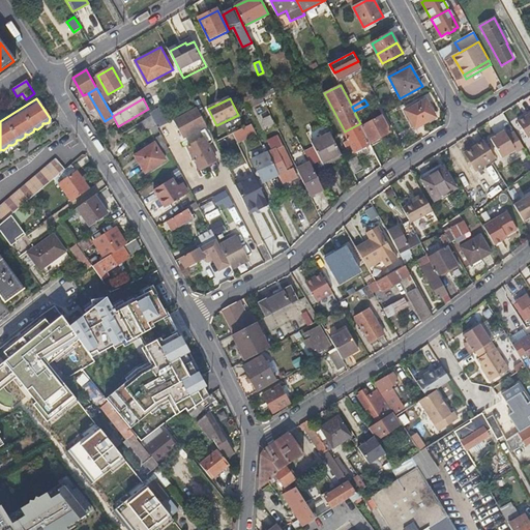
[(427,100),(406,111),(415,128),(436,118),(427,100)]
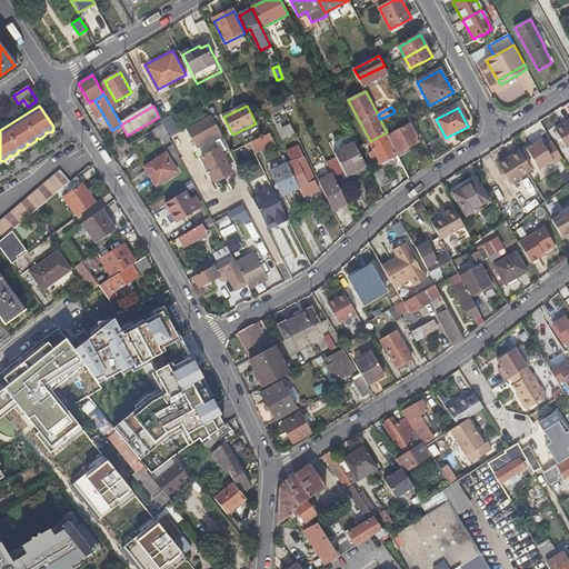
[(6,111),(0,115),(0,123),(10,117),(6,111)]
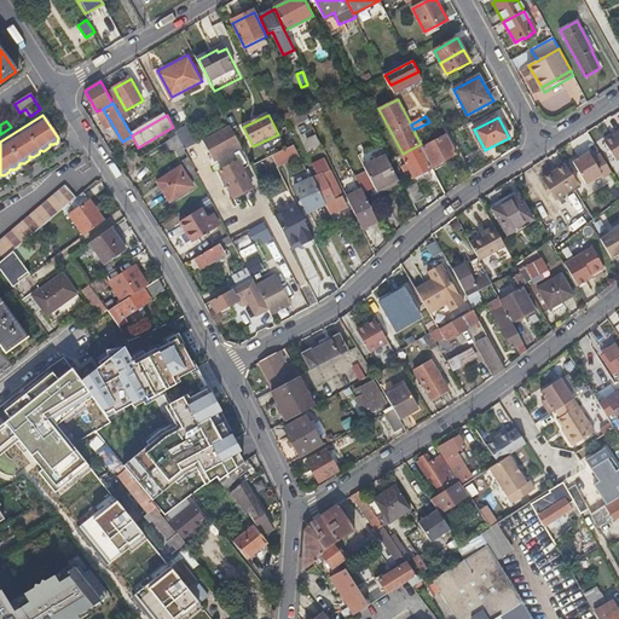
[(414,129),(416,136),(429,128),(427,123),(414,129)]
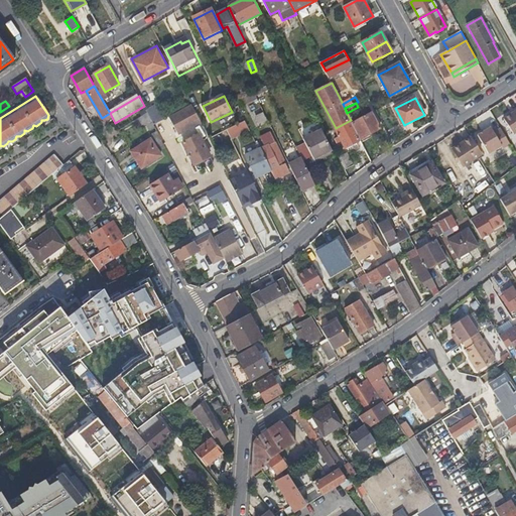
[(202,122),(192,105),(168,118),(178,135),(202,122)]
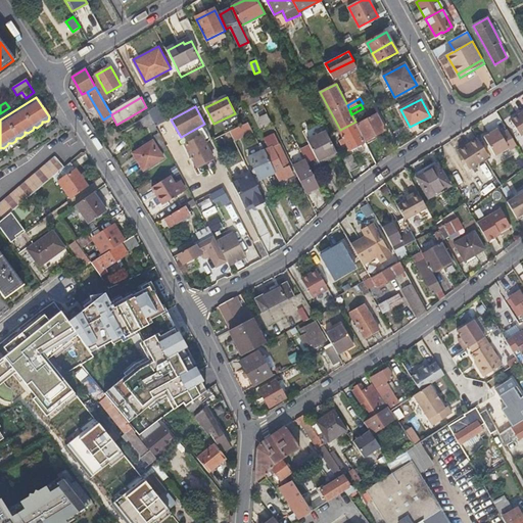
[(154,124),(156,127),(165,123),(157,107),(148,111),(150,114),(154,124)]
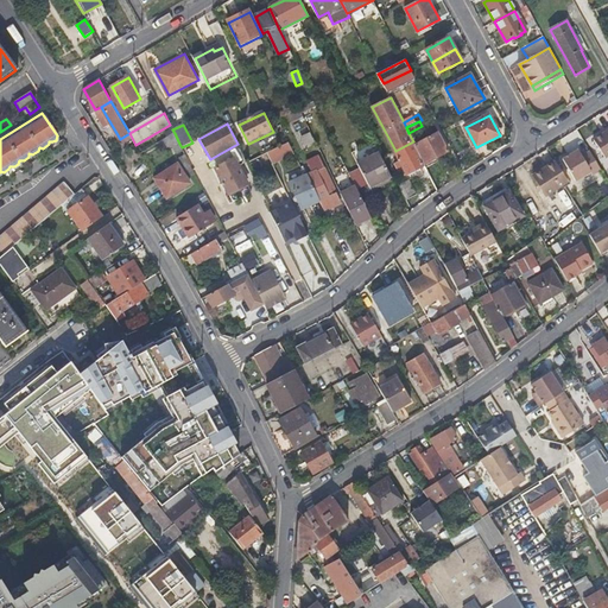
[(607,157),(607,130),(593,140),(606,159),(607,157)]
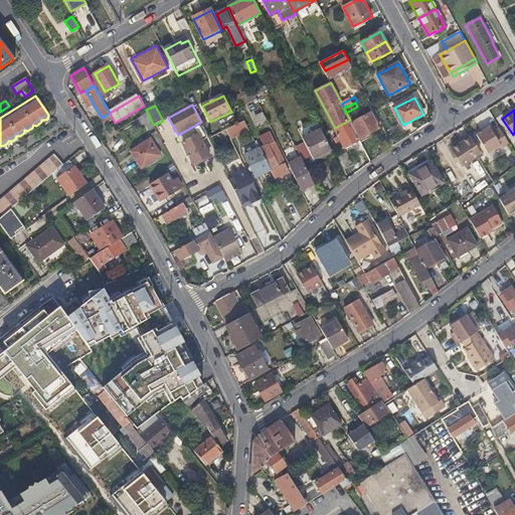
[(265,112),(255,115),(259,125),(268,121),(265,112)]
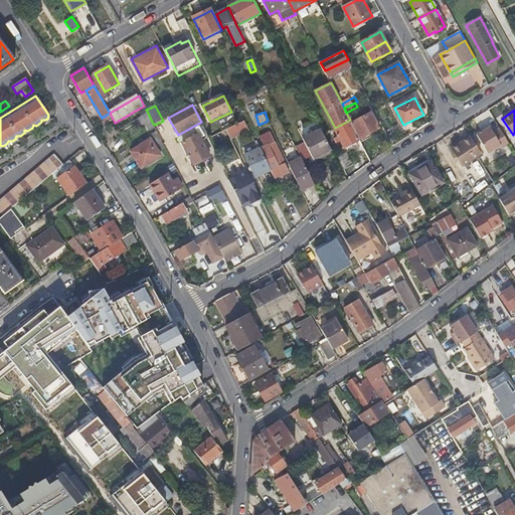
[(360,140),(362,143),(369,139),(367,135),(381,128),(372,112),(352,123),(360,140)]
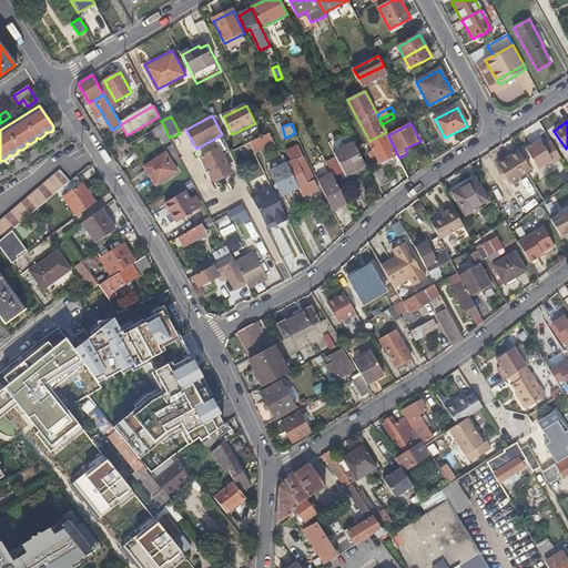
[(163,124),(148,134),(153,143),(168,134),(163,124)]
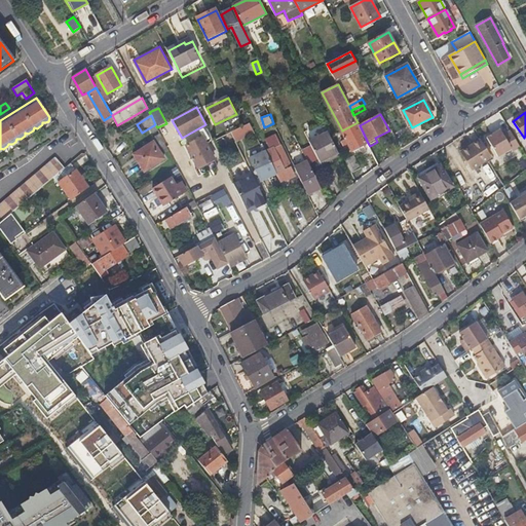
[(352,150),(368,143),(360,125),(358,122),(342,130),(352,150)]
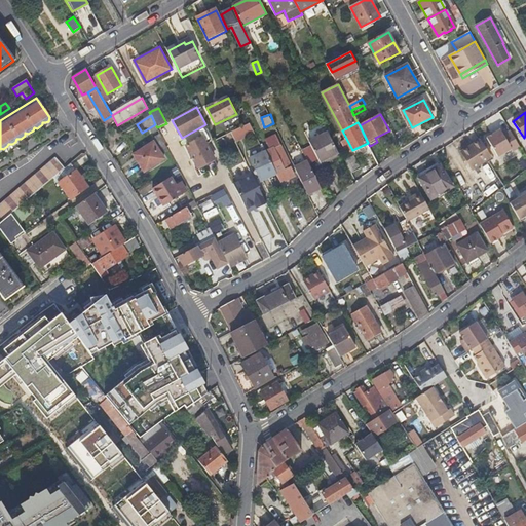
[(248,138),(243,127),(231,134),(236,143),(248,138)]
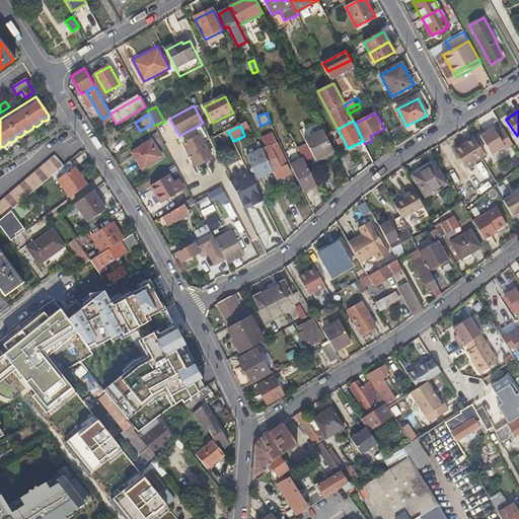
[(328,156),(336,152),(322,127),(303,136),(314,157),(325,151),(328,156)]
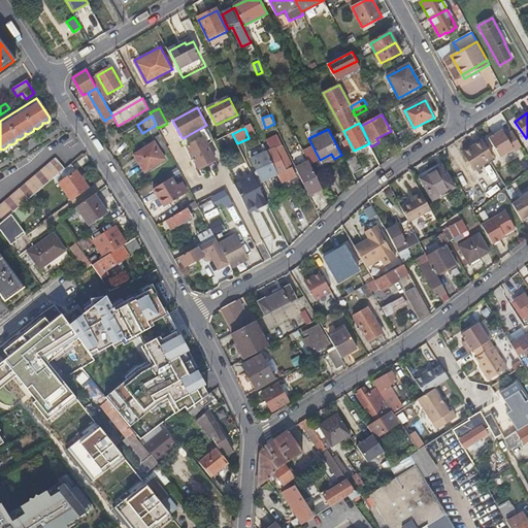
[(522,147),(513,131),(505,135),(502,131),(489,138),(498,155),(500,158),(513,150),(515,153),(522,147)]
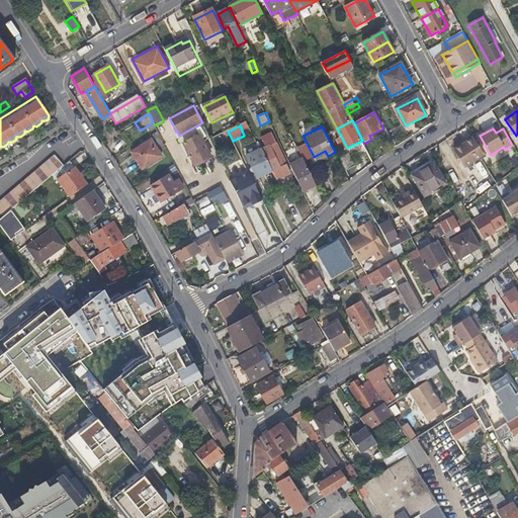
[(200,136),(185,144),(196,166),(210,158),(200,136)]
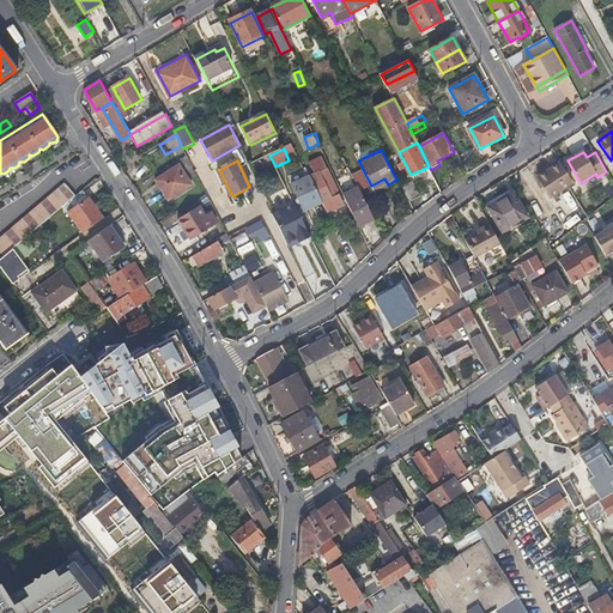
[(310,177),(323,204),(340,195),(323,162),(311,167),(315,175),(310,177)]
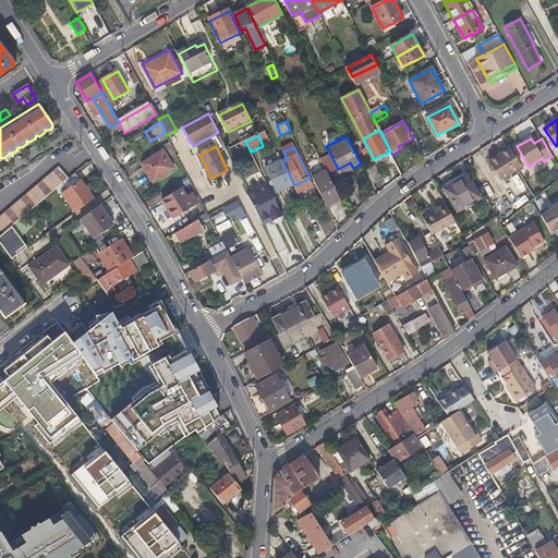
[(501,180),(511,173),(521,167),(509,148),(489,161),(501,180)]
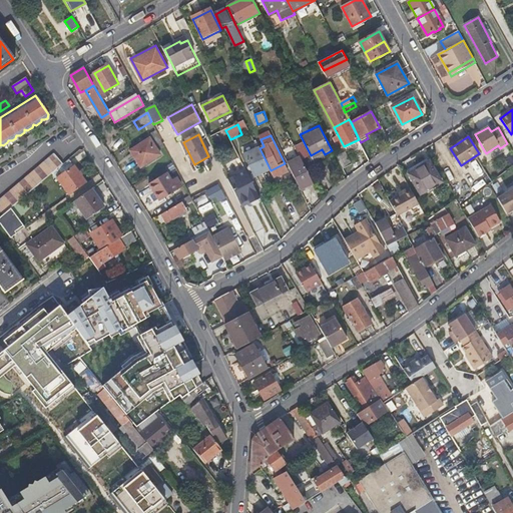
[(149,138),(130,150),(141,168),(161,155),(149,138)]
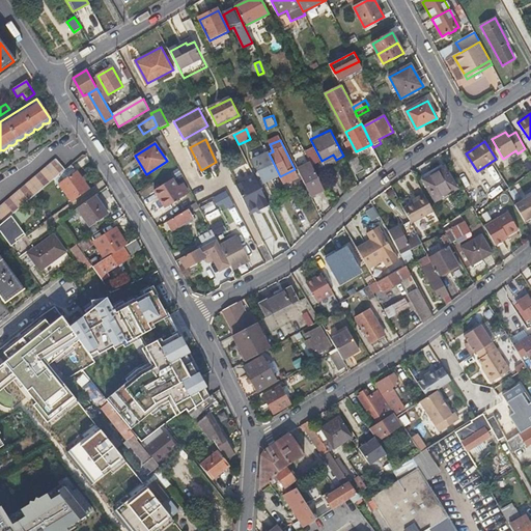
[(264,184),(279,176),(280,176),(269,154),(268,155),(253,161),(264,184)]
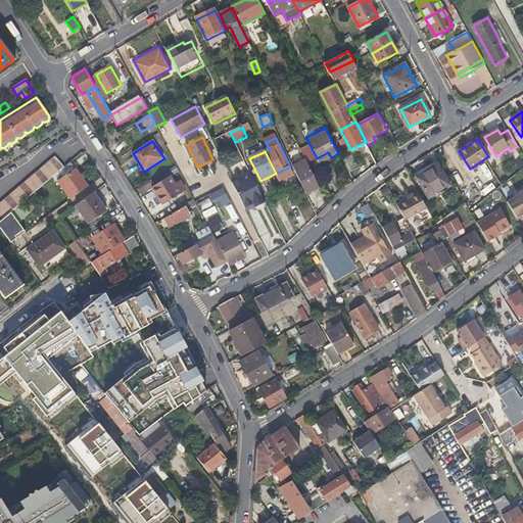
[(344,160),(350,172),(359,168),(352,155),(344,160)]
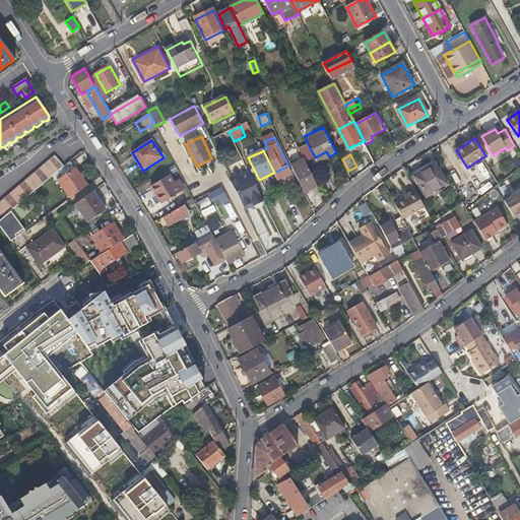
[(59,170),(62,168),(52,156),(0,200),(0,219),(11,210),(59,170)]
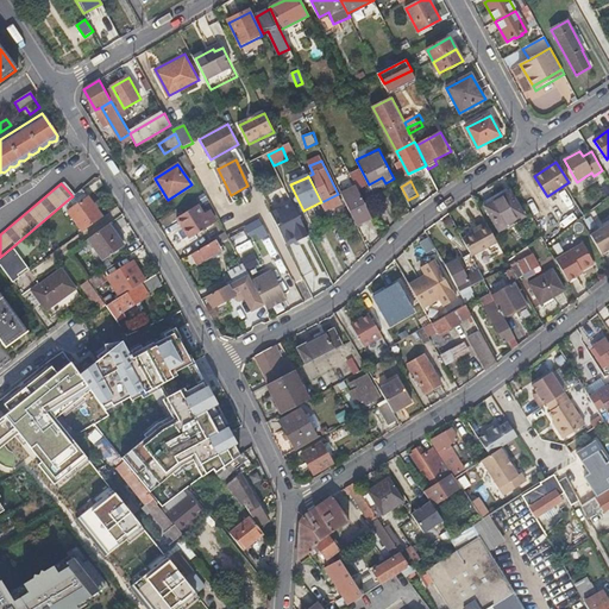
[(341,194),(357,226),(372,218),(357,187),(341,194)]
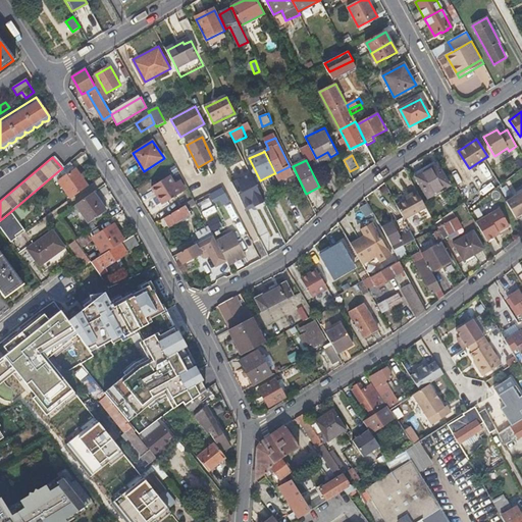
[(62,168),(59,170),(64,177),(76,168),(70,161),(62,168)]
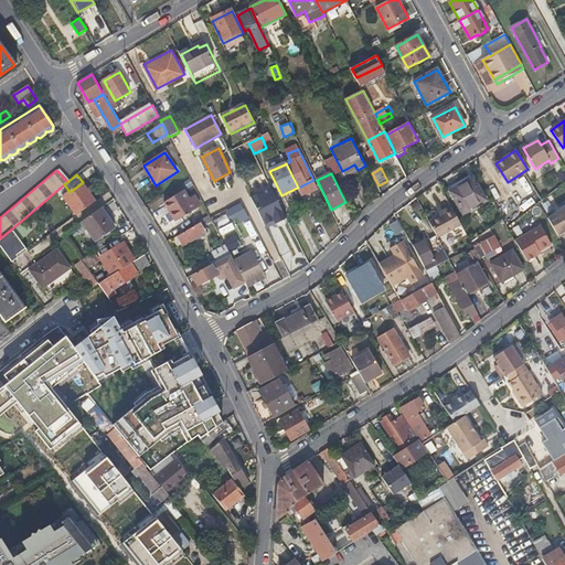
[(473,178),(450,192),(464,214),(487,201),(473,178)]
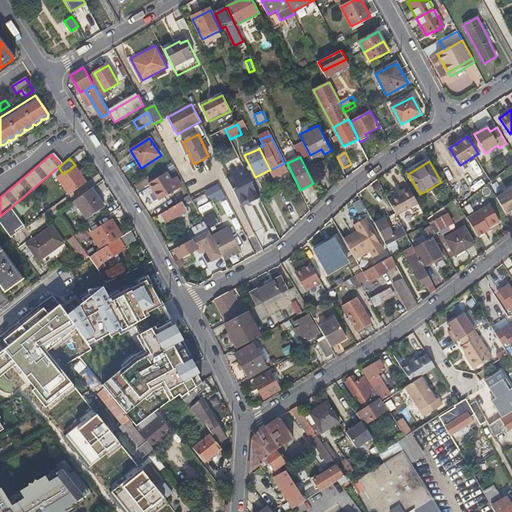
[(87,183),(75,165),(63,174),(58,178),(70,195),(87,183)]
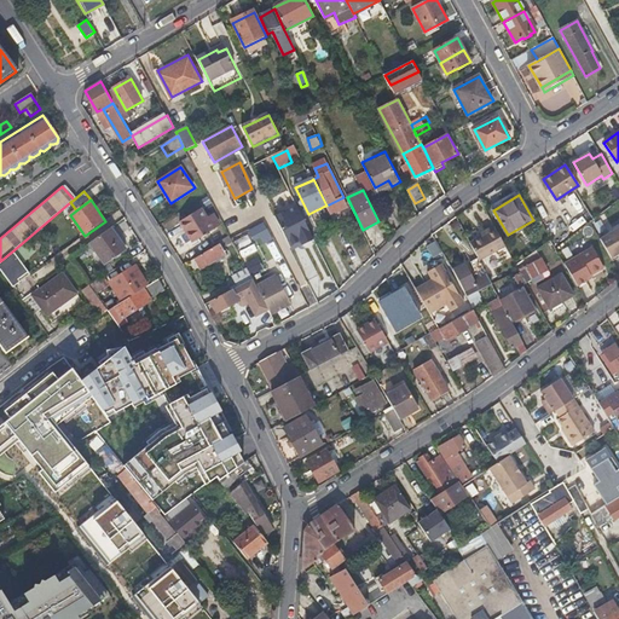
[(288,236),(307,225),(301,214),(299,215),(295,209),(287,214),(289,217),(281,221),(288,236)]
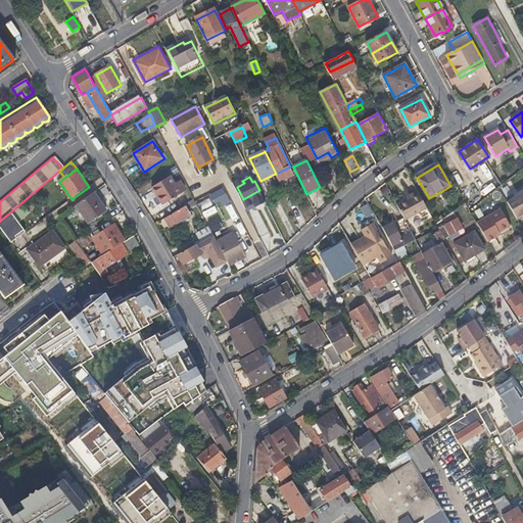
[(170,179),(152,188),(161,205),(179,196),(170,179)]
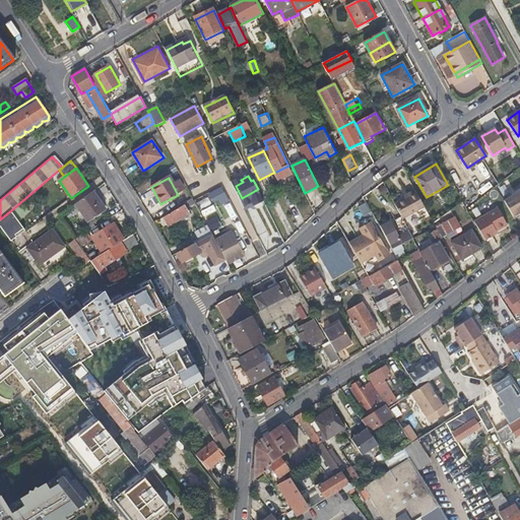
[(483,193),(494,186),(490,181),(480,188),(483,193)]
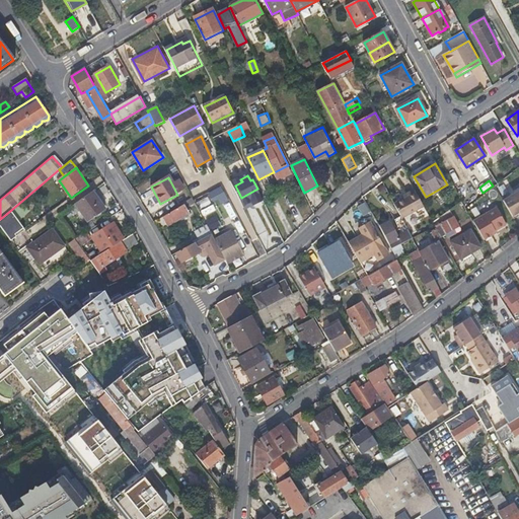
[(401,217),(423,206),(414,188),(404,193),(406,197),(401,200),(394,204),(401,217)]
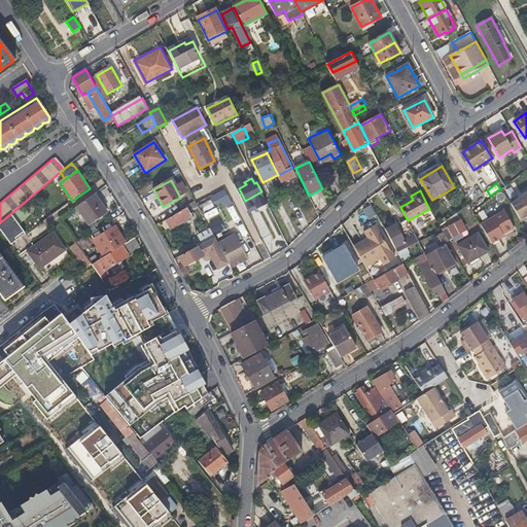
[(107,212),(95,194),(77,207),(88,224),(107,212)]
